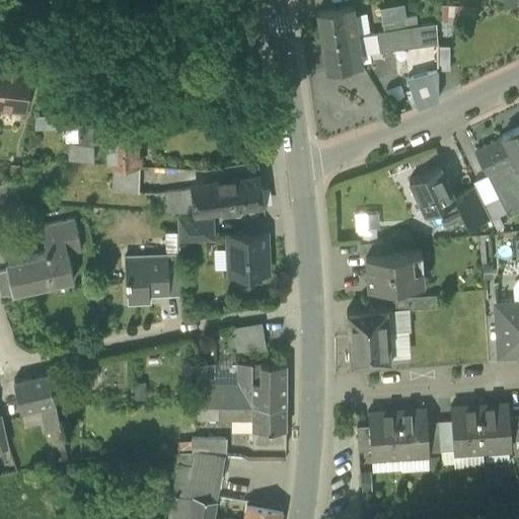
[(476,7),(459,4),(457,19),(474,22),(476,7)]
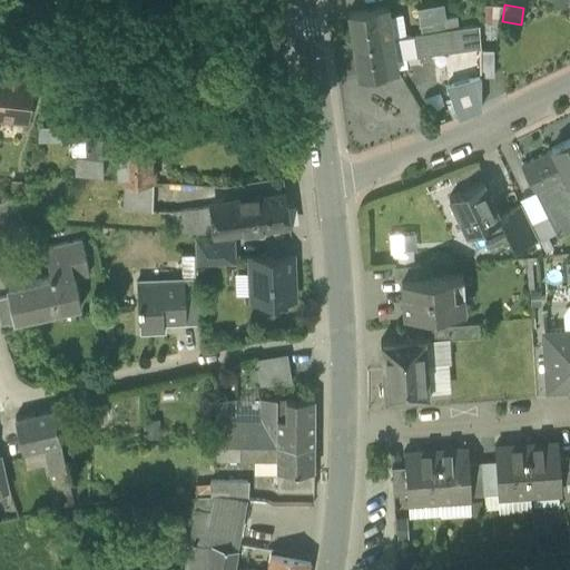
[(502,6),(484,6),(484,23),(502,23),(502,21),(502,6)]
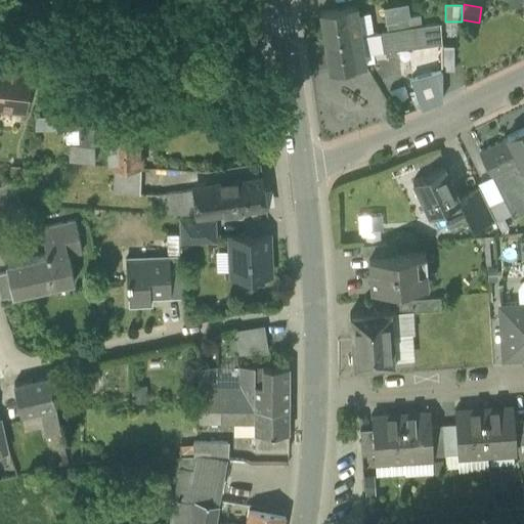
[(384,10),(387,31),(404,29),(409,28),(406,6),(384,10)]
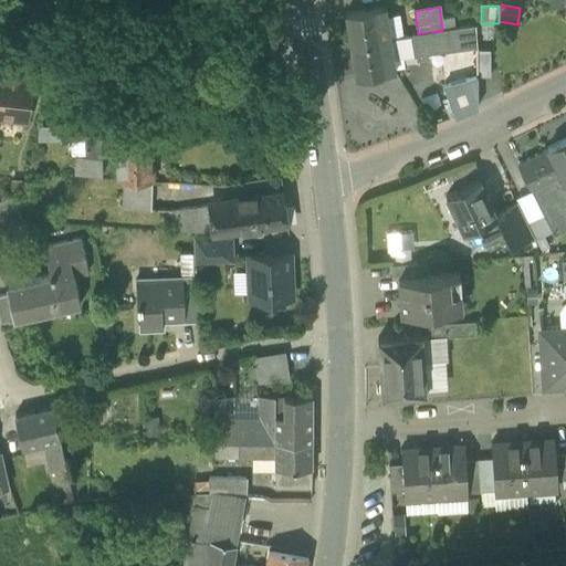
[(344,14),(348,44),(389,38),(386,16),(385,8),(344,14)]
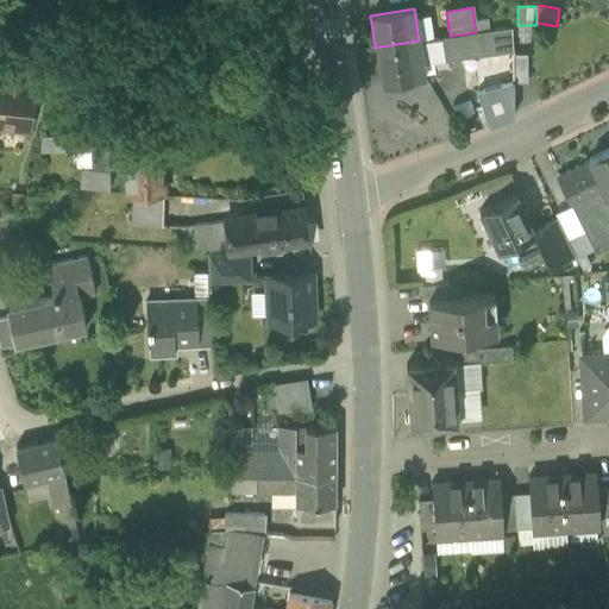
[(431,14),(415,17),(419,41),(434,38),(431,14)]
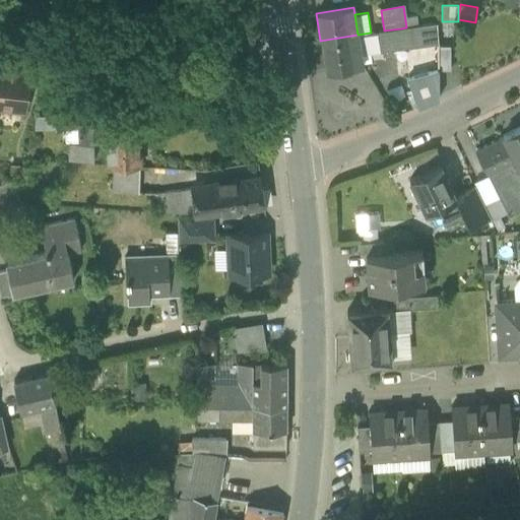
[(403,47),(404,48),(438,43),(435,23),(406,27),(401,28),(403,47)]
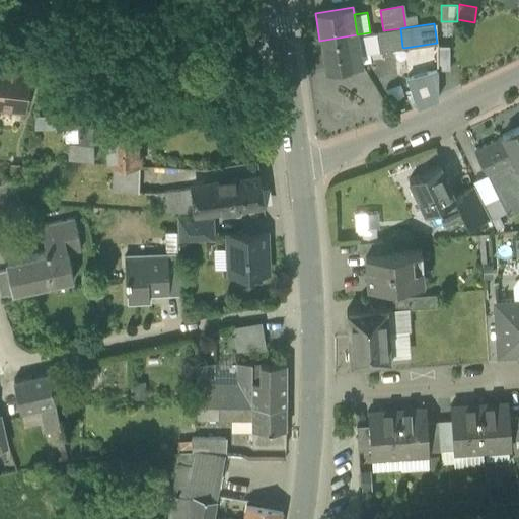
[(402,47),(400,28),(383,30),(370,32),(357,34),(360,53),(402,47)]
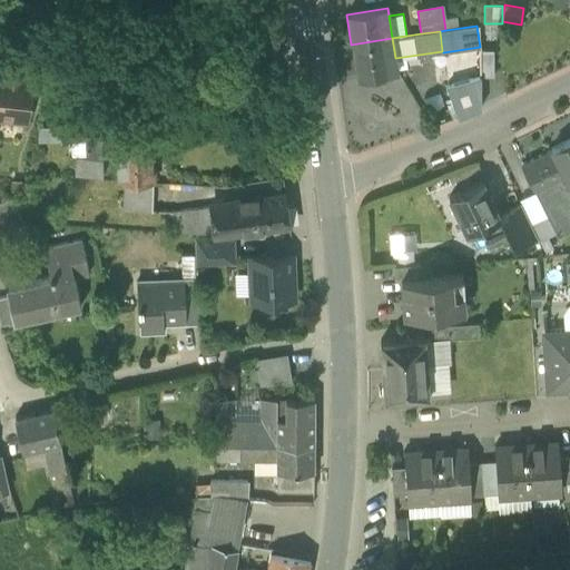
[(395,58),(392,38),(351,45),(355,74),(396,67),(395,58)]
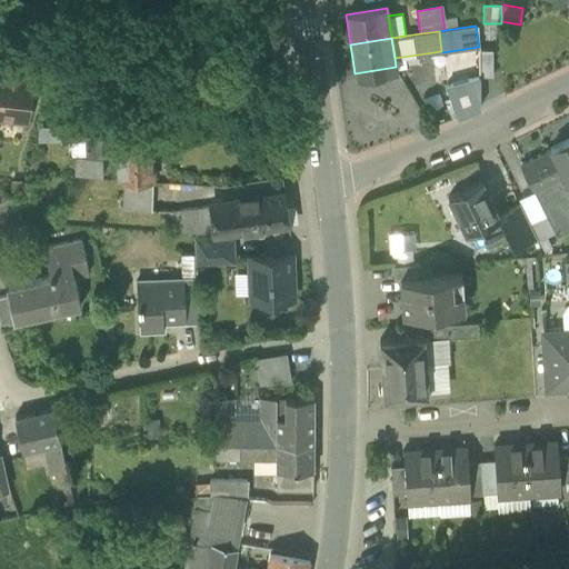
[(480,77),(493,77),(492,50),(479,50),(480,77)]
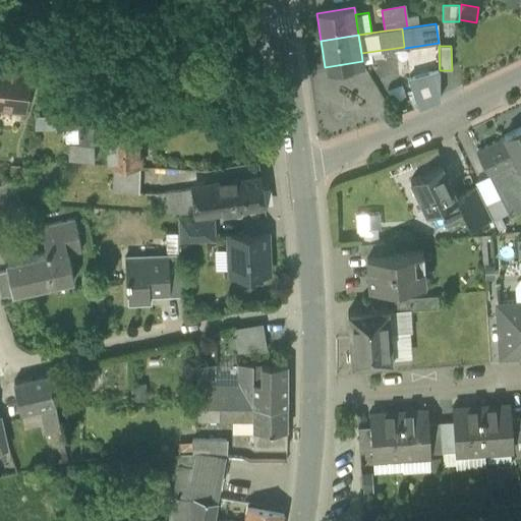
[(30,67),(1,64),(0,72),(0,107),(24,110),(30,67)]
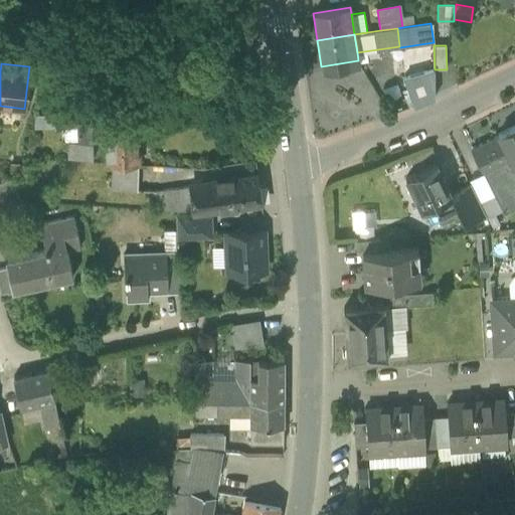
[(403,79),(414,109),(434,98),(434,71),(403,79)]
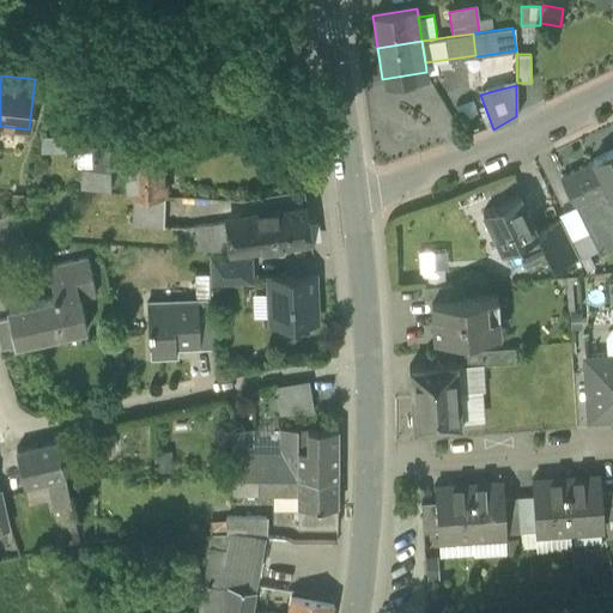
[(43,135),(40,151),(82,150),(82,134),(43,135)]
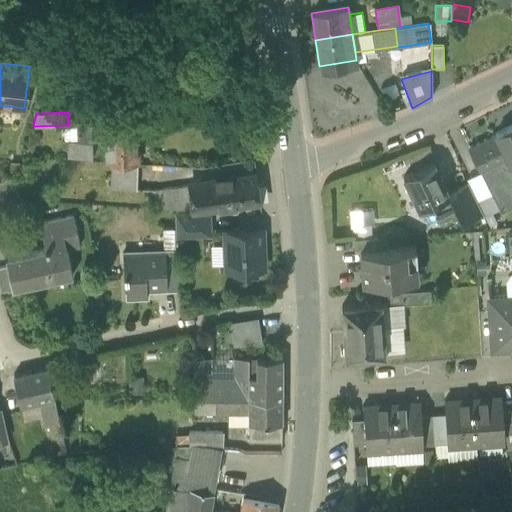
[(111,163),(137,164),(136,121),(91,122),(91,139),(104,140),(105,147),(105,162),(111,163)]
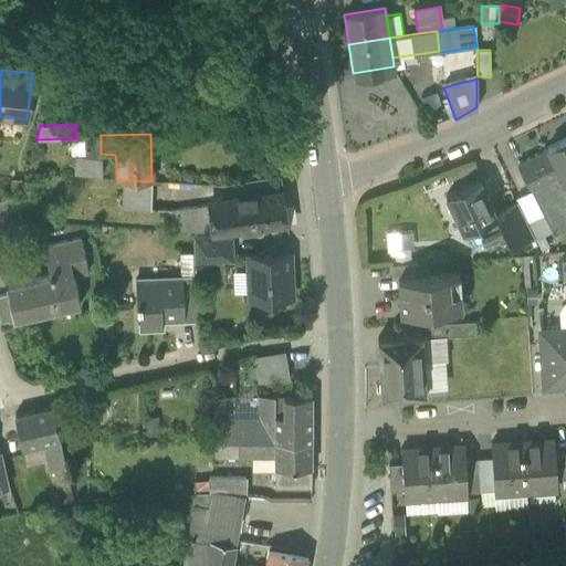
[(102,163),(116,163),(115,155),(101,154),(101,135),(85,135),(85,139),(85,154),(85,156),(85,161),(102,163)]
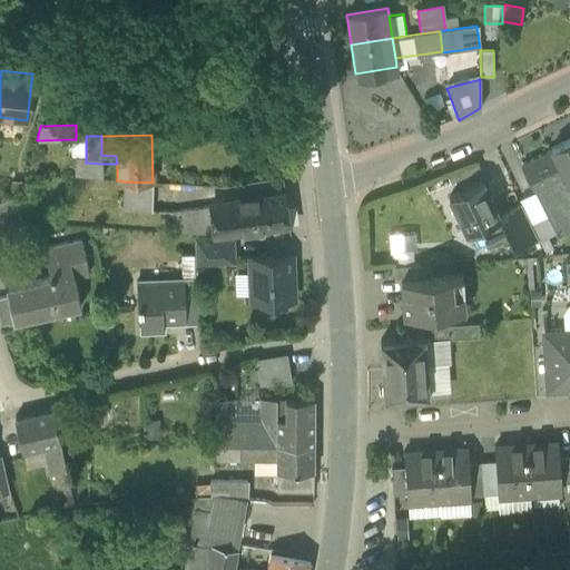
[(86,155),(86,140),(70,140),(70,156),(86,155)]
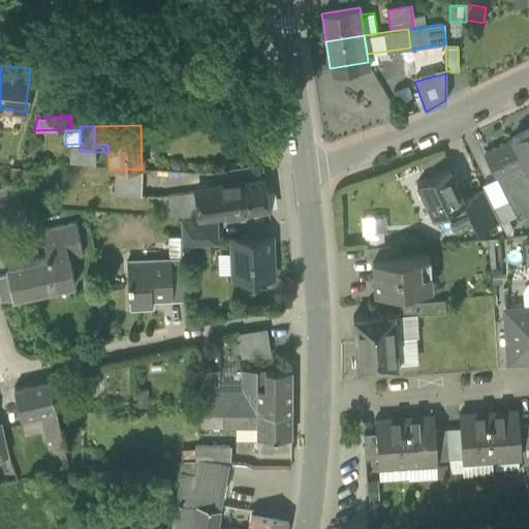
[(528,130),(511,139),(527,170),(528,169),(528,130)]
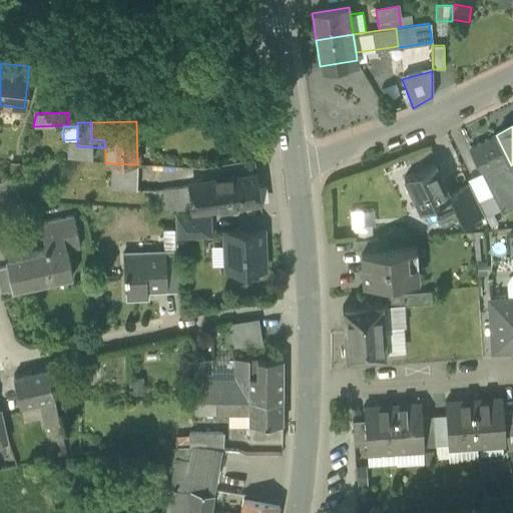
[(485,182),(501,213),(512,207),(512,169),(511,165),(496,135),(469,148),(480,172),(485,182)]
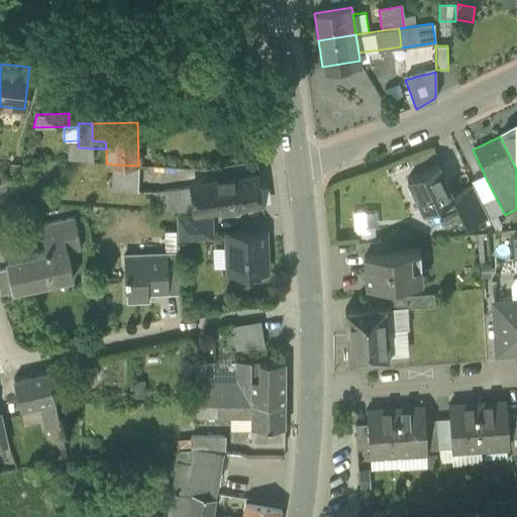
[(93,161),(93,148),(78,147),(78,142),(68,143),(68,160),(93,161)]
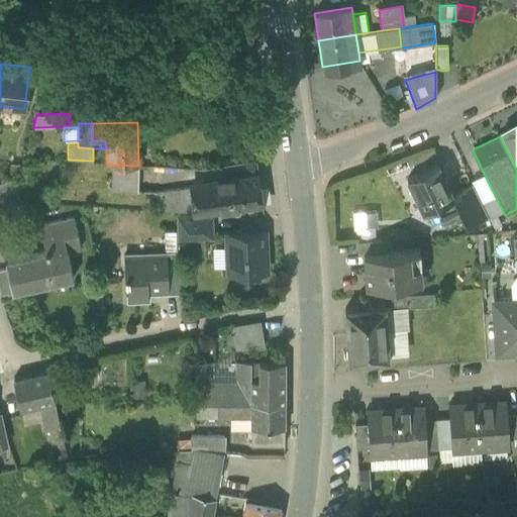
[(437,164),(407,179),(423,212),(434,206),(442,221),(459,213),(452,198),(453,197),(451,193),(437,164)]
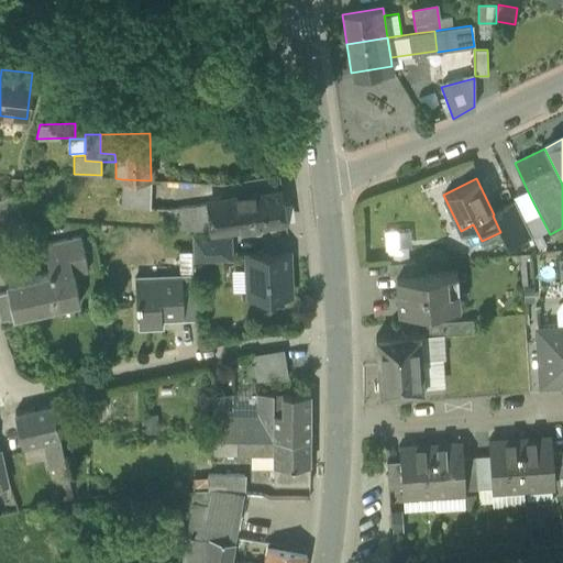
[(122,179),(122,206),(152,205),(151,180),(122,179)]
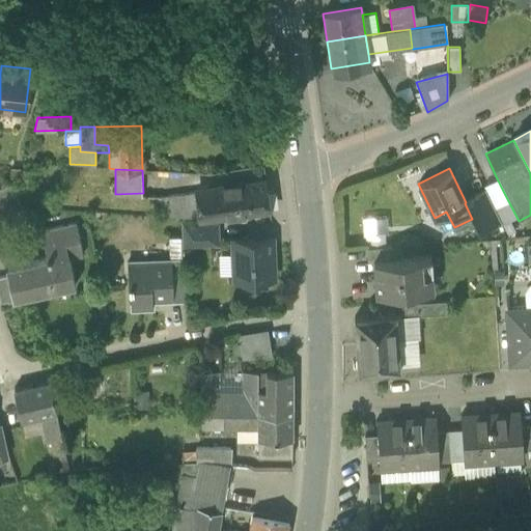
[(266,178),(231,182),(234,217),(269,213),(266,178)]
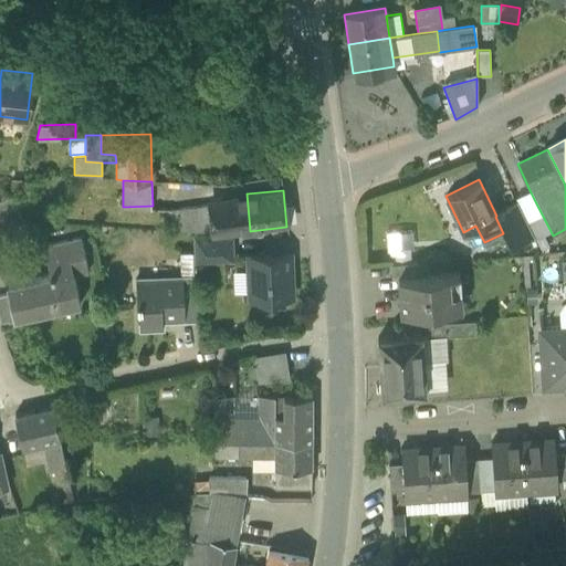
[(520,209),(521,208),(535,201),(530,190),(515,197),(516,200),(520,209)]
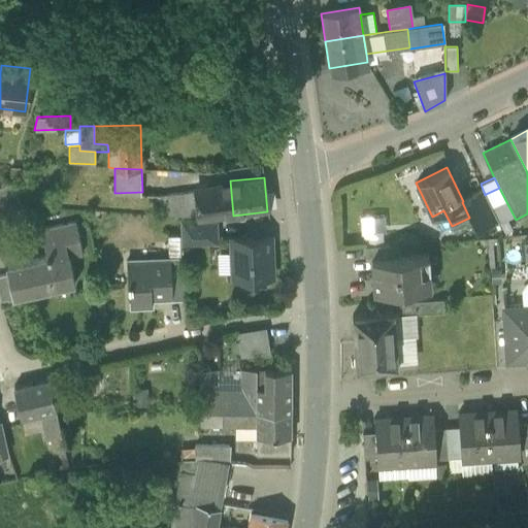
[(197,220),(233,216),(230,180),(193,185),(194,191),(196,215),(197,220)]
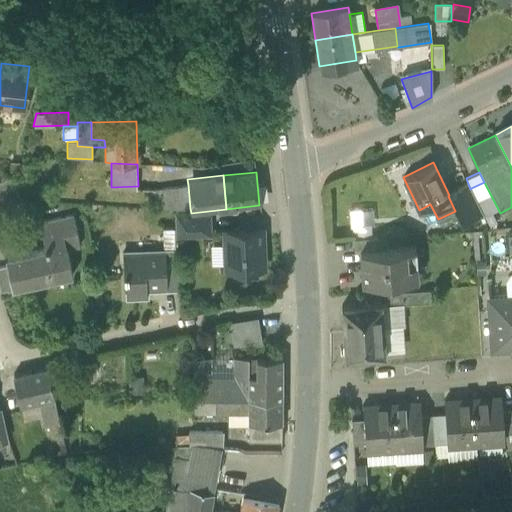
[(0,180),(0,207),(20,200),(12,177),(0,180)]
